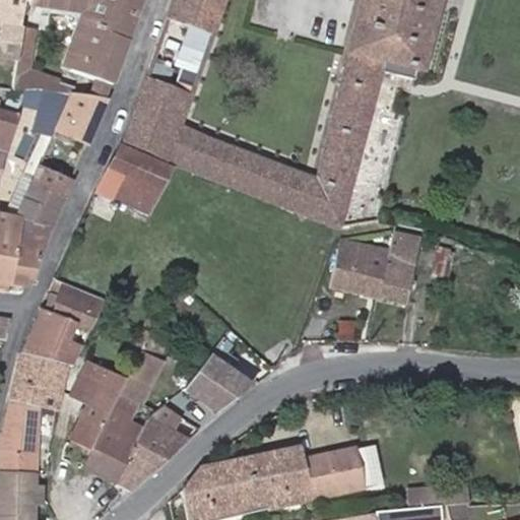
[(0,0),(0,24),(0,25),(0,56),(16,60),(22,27),(26,2),(26,0),(0,0)]
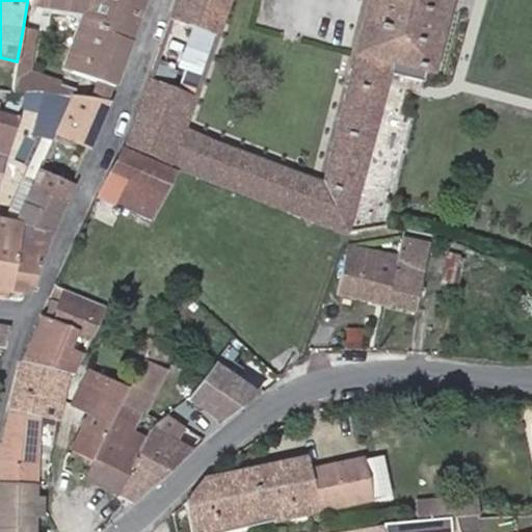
[(84,11),(63,68),(98,80),(113,85),(144,0),(27,0),(27,2),(84,11)]
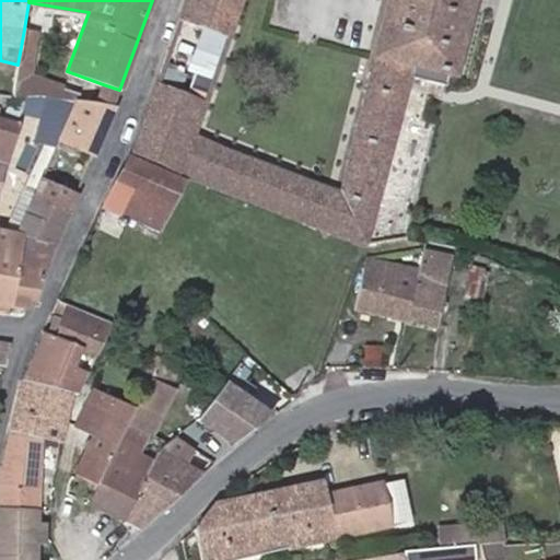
[(377,57),(342,193),(190,136),(203,101),(156,82),(149,105),(140,128),(130,150),(364,244),(408,78),(432,84),(444,86),(447,72),(452,73),(471,0),(389,0),(374,56),(377,57)]
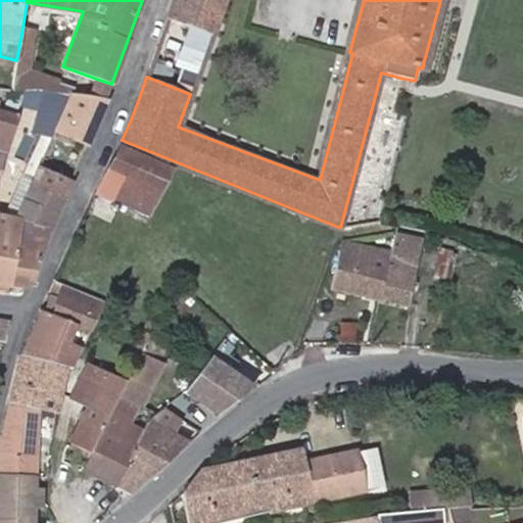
[(172,0),(167,18),(196,29),(212,35),(225,0),(172,0)]
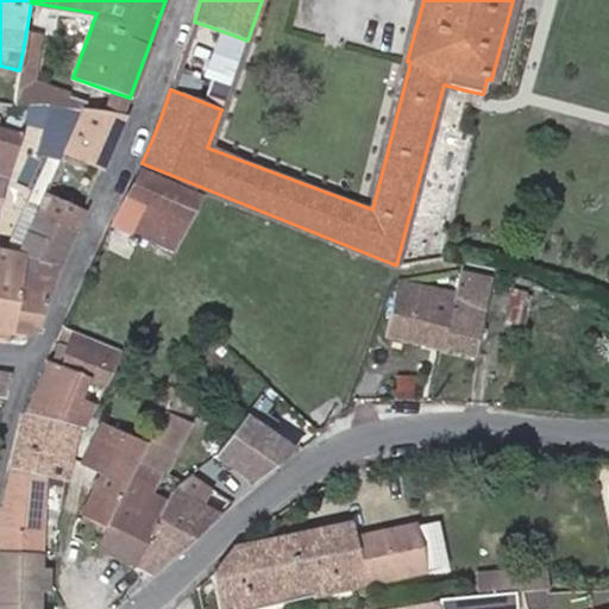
[(36,77),(42,35),(26,32),(19,70),(14,105),(31,104),(50,104),(82,108),(86,99),(36,77)]
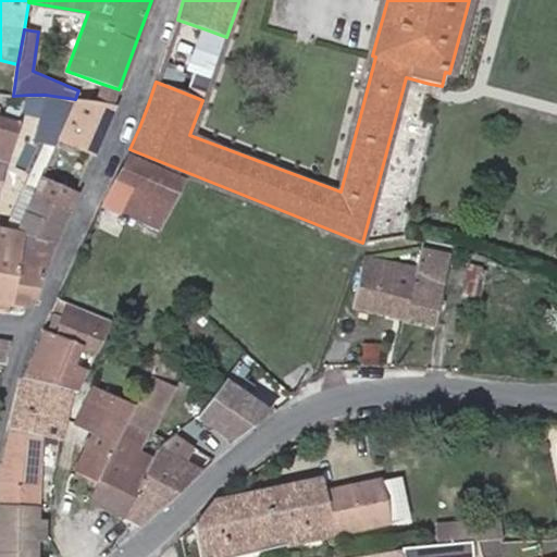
[(187,62),(213,73),(226,37),(209,31),(202,49),(194,46),(187,62)]
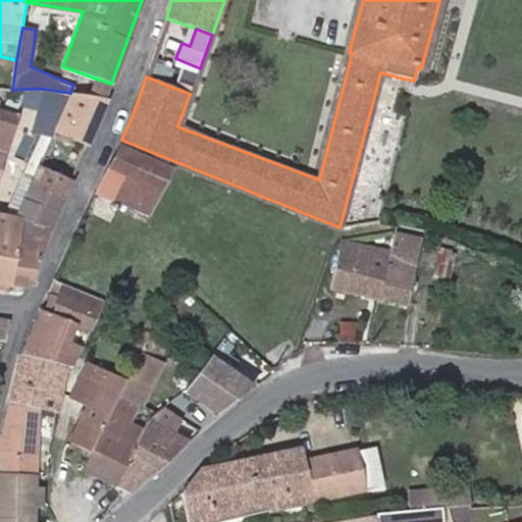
[(96,79),(90,96),(106,98),(111,84),(96,79)]
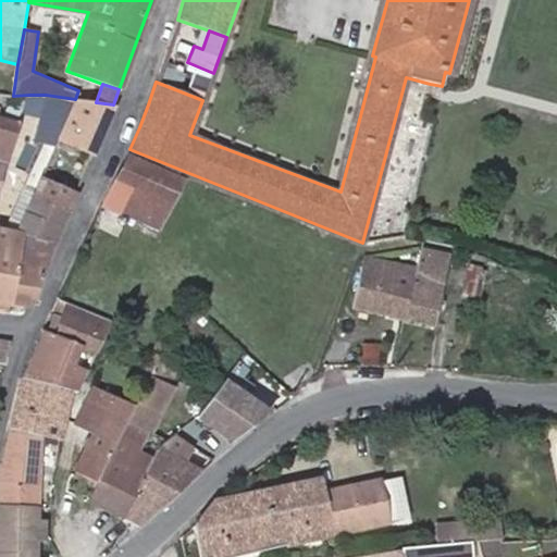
[(46,95),(34,135),(42,139),(54,145),(75,99),(46,95)]
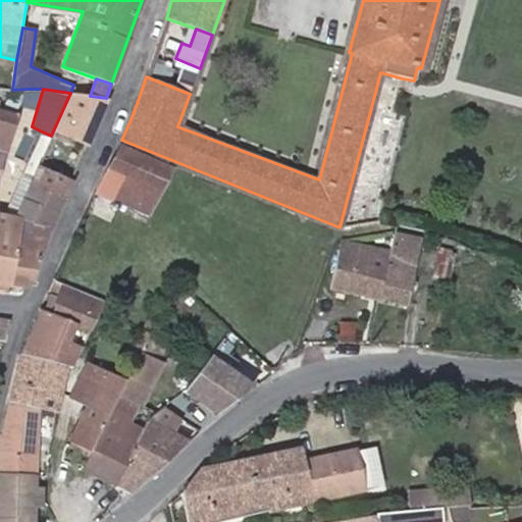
[(70,93),(51,136),(30,184),(64,199),(106,98),(90,96),(70,93)]
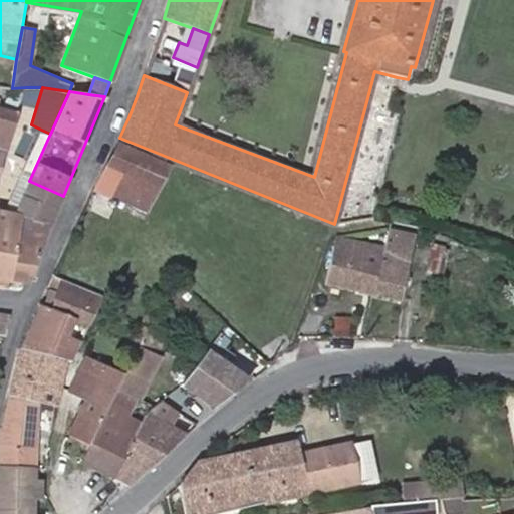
[(0,151),(7,154),(19,113),(0,108),(0,151)]
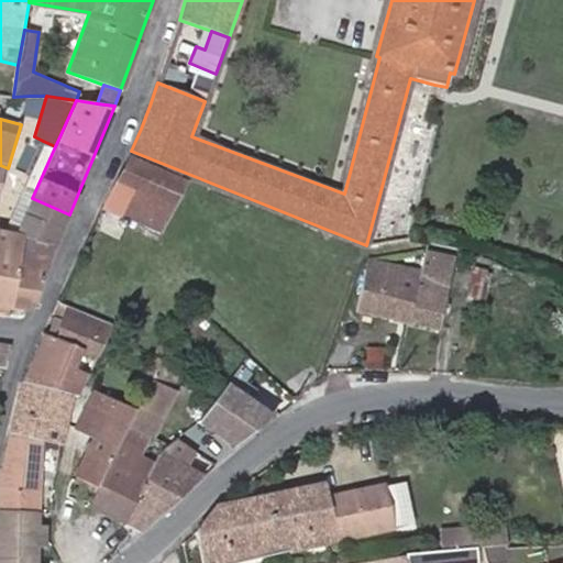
[(114,184),(134,192),(123,214),(158,231),(183,180),(128,157),(114,184)]
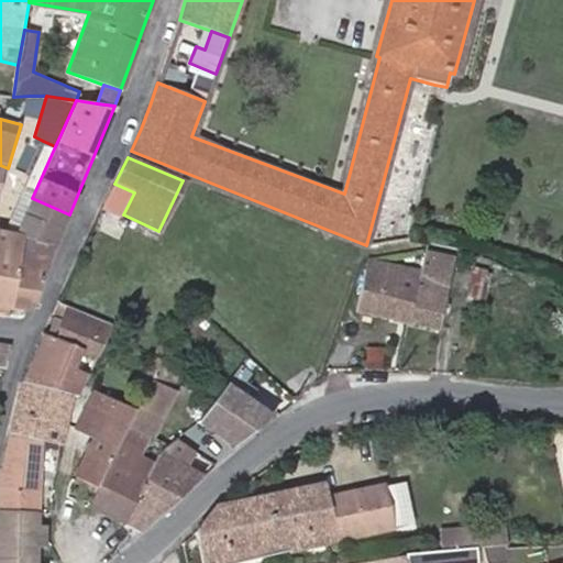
[(20,194),(13,207),(25,212),(32,198),(20,194)]
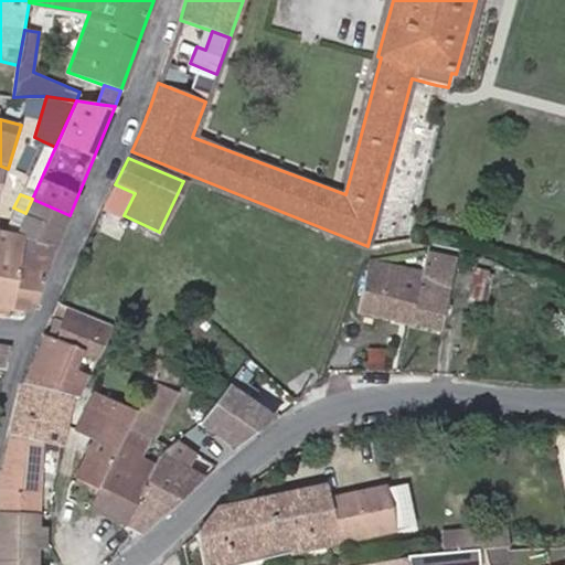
[(56,243),(70,215),(32,199),(25,213),(40,220),(31,237),(56,243)]
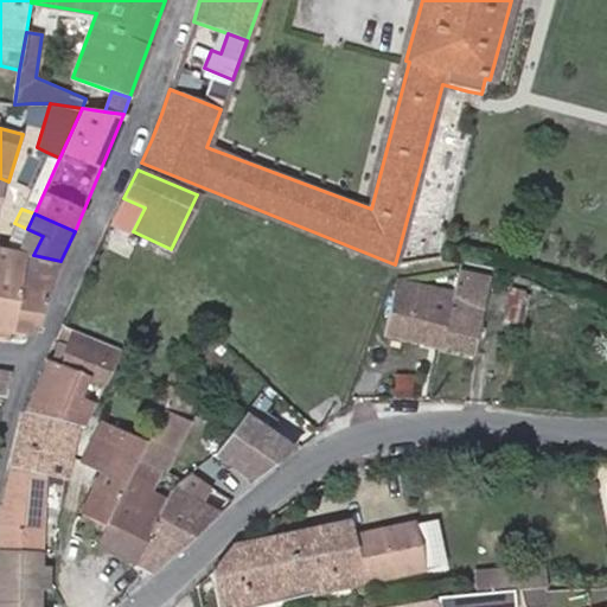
[(27,229),(20,246),(23,254),(23,259),(10,328),(30,332),(61,261),(33,255),(43,236),(27,229)]
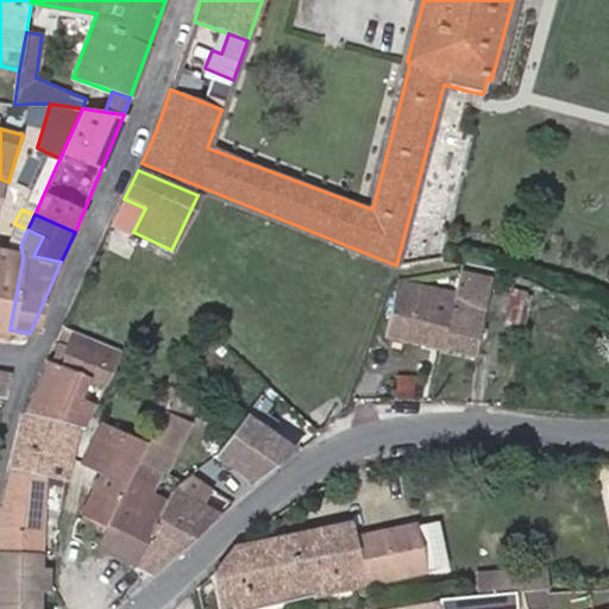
[(0,327),(10,330),(23,259),(23,255),(2,251),(0,251),(0,327)]
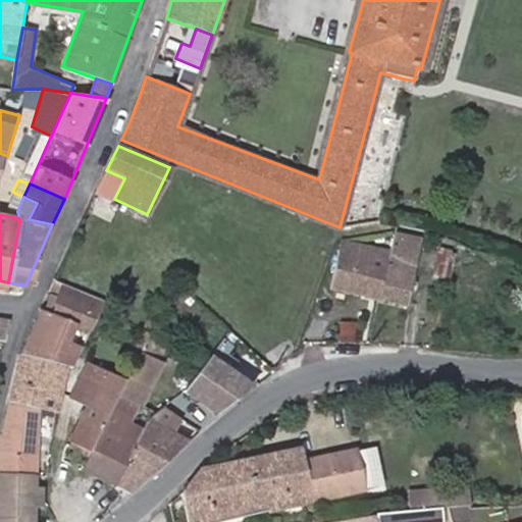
[(381,299),(409,305),(423,238),(396,231),(390,252),(381,299)]
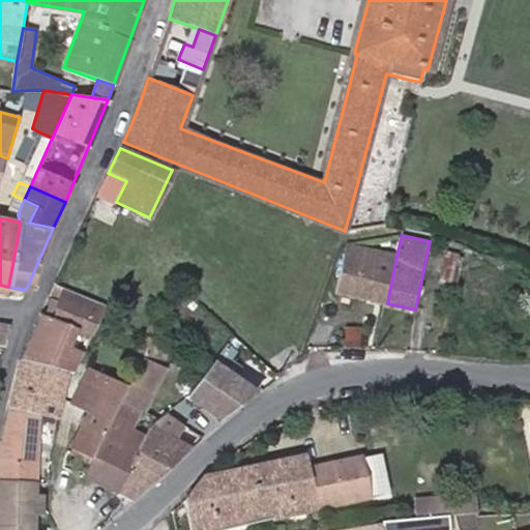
[(396,256),(347,245),(336,292),(387,303),(396,256)]
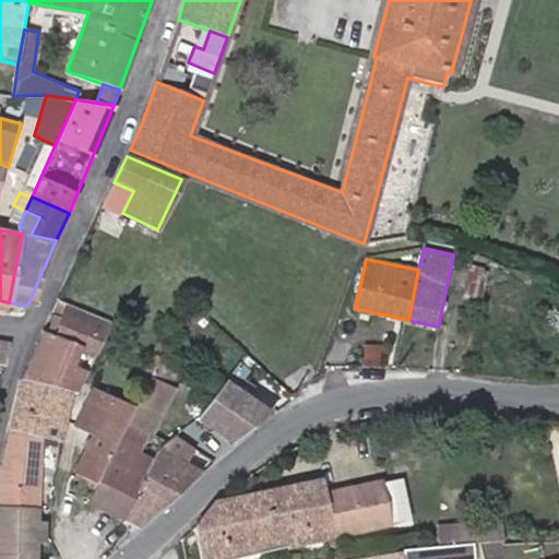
[(111,322),(69,302),(63,312),(106,332),(111,322)]
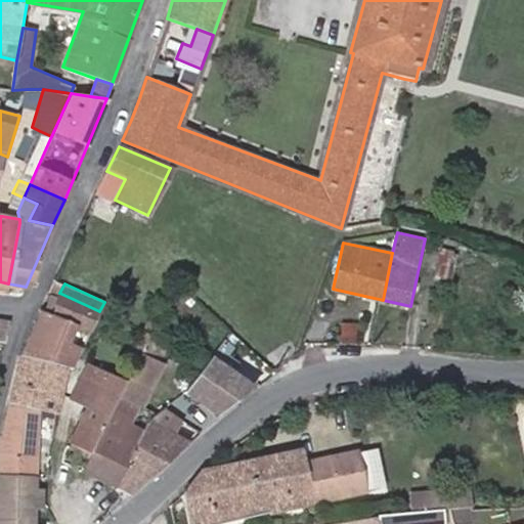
[(66,343),(75,323),(91,331),(99,311),(59,293),(51,313),(42,309),(19,357),(67,366),(74,368),(82,351),(66,343)]
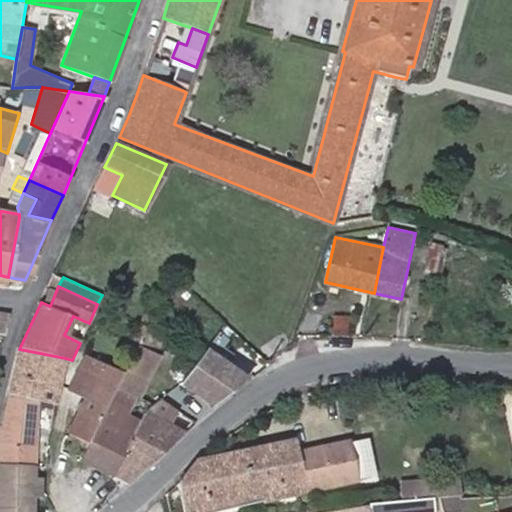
[(176,297),(170,310),(192,319),(198,306),(176,297)]
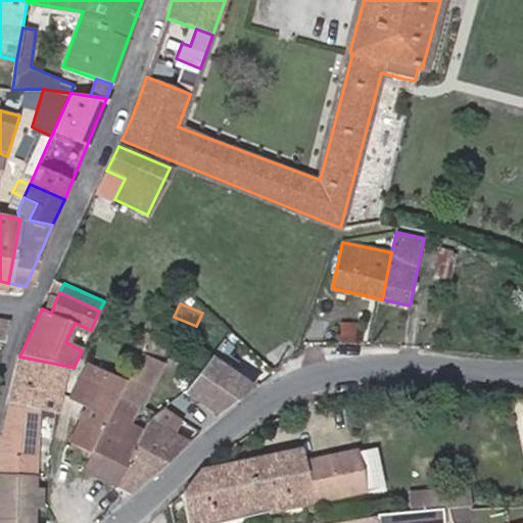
[(186,393),(229,420),(254,377),(212,350),(186,393)]
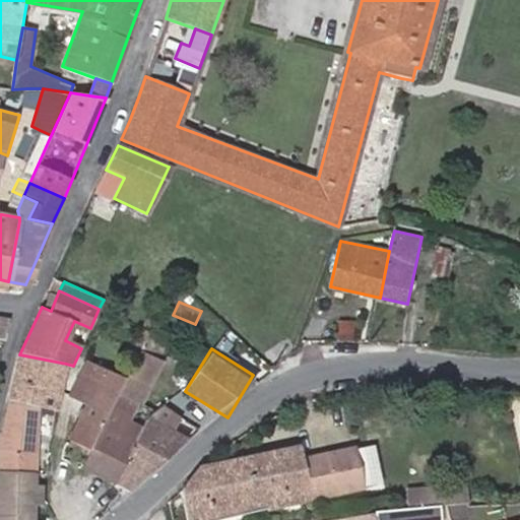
[(37,405),(55,409),(58,410),(66,364),(19,354),(8,399),(37,405)]
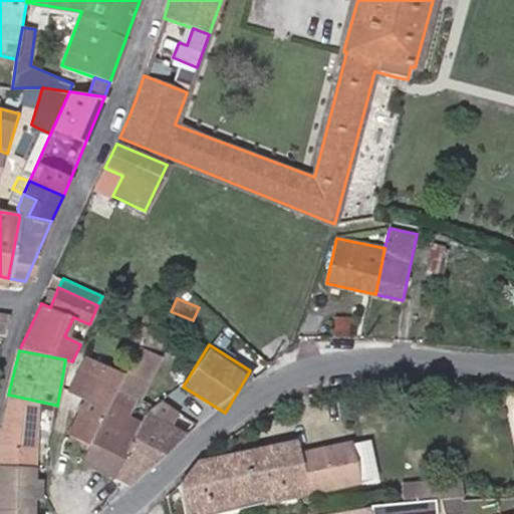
[(81,459),(113,476),(140,424),(127,418),(133,408),(123,403),(129,394),(138,398),(157,360),(137,350),(122,378),(89,443),(86,450),(81,459)]
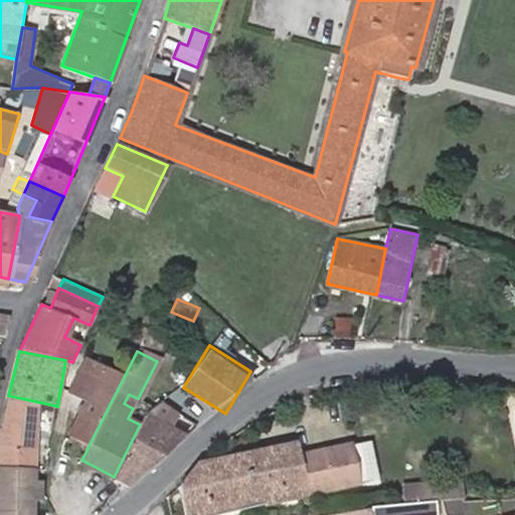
[(70,390),(87,398),(68,433),(90,444),(123,379),(87,359),(70,390)]
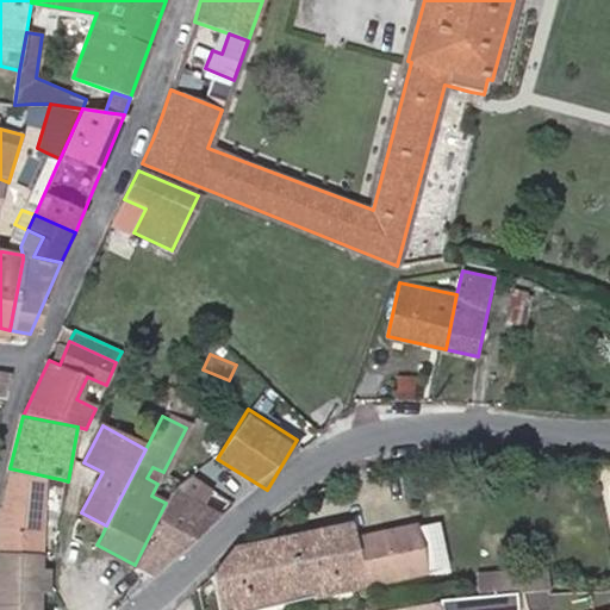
[(10,468),(0,521),(0,553),(41,554),(43,475),(10,468)]
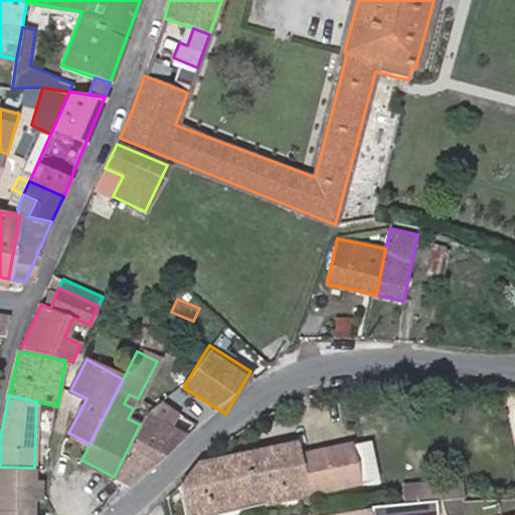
[(160,402),(147,412),(140,424),(114,477),(130,485),(138,478),(185,436),(166,425),(175,413),(160,402)]
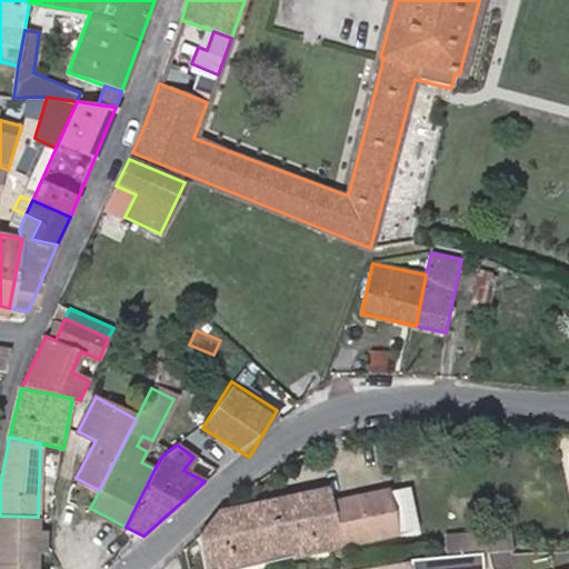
[(96,498),(99,490),(76,478),(72,486),(96,498)]
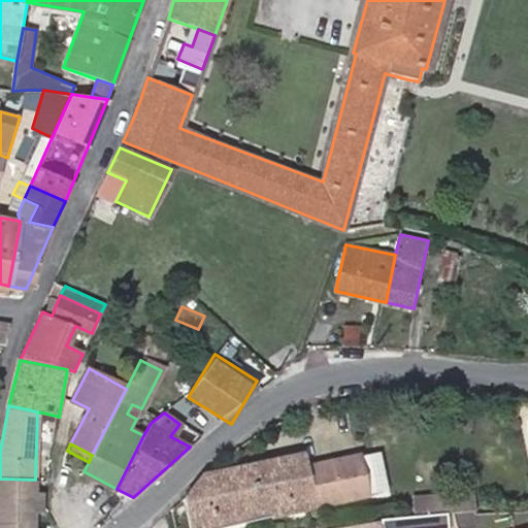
[(303,468),(300,456),(201,476),(183,499),(190,527),(210,527),(366,496),(358,456),(303,468)]
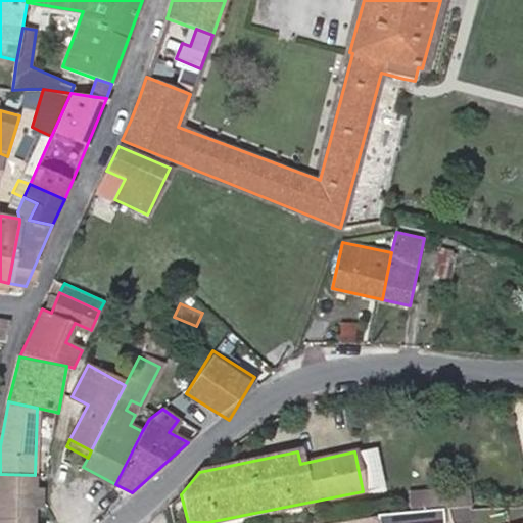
[(34,522),(34,519),(35,482),(35,475),(0,474),(0,522),(34,522)]
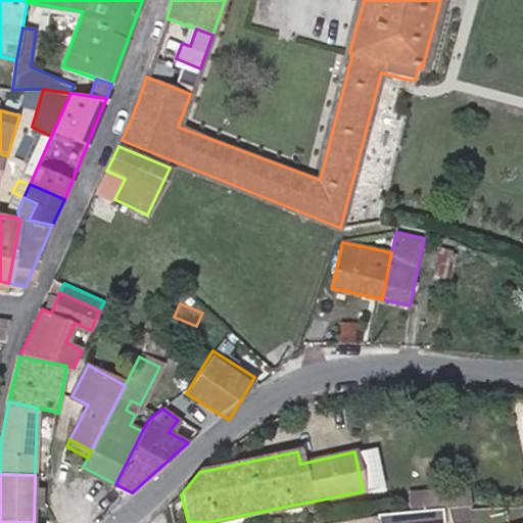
[(34,519),(46,519),(46,482),(35,482),(34,519)]
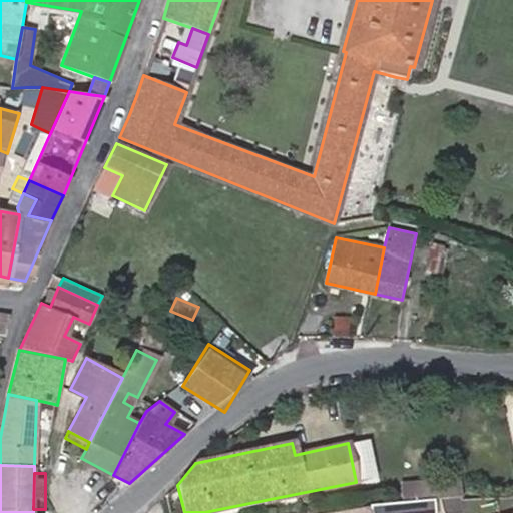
[(460,498),(460,483),(405,485),(406,501),(460,498)]
